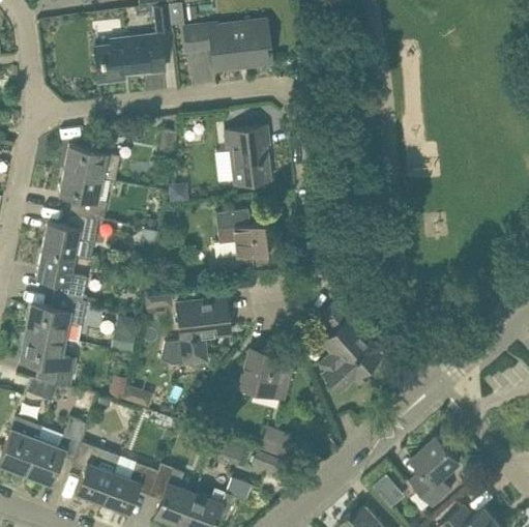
[(172,2),(174,23),(186,22),(184,0),(172,2)]
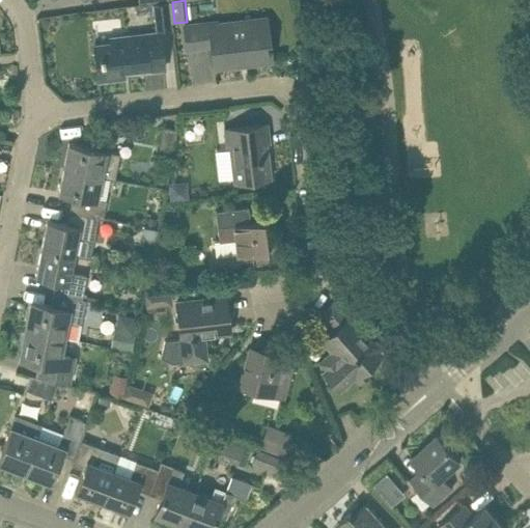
[(170,4),(154,5),(157,32),(172,31),(172,25),(170,4)]
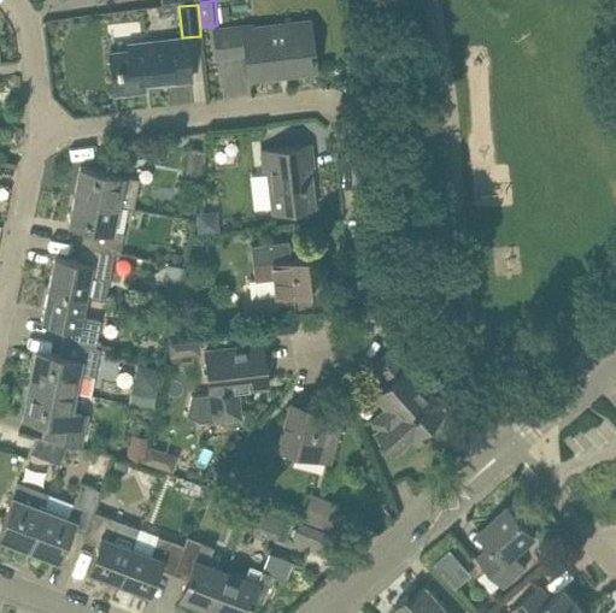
[(223,7),(226,22),(233,21),(230,6),(223,7)]
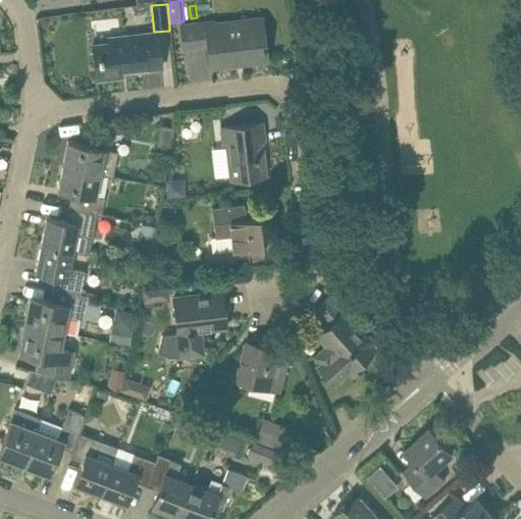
[(181,26),(185,51),(209,48),(211,68),(268,62),(263,22),(207,30),(206,22),(181,26)]
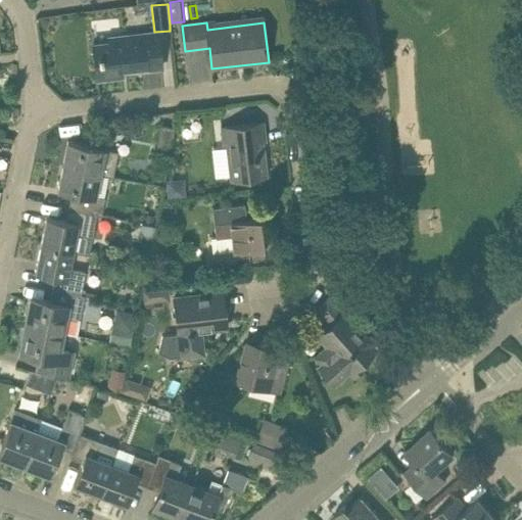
[(109,43),(93,45),(98,82),(123,80),(123,76),(162,71),(158,34),(109,39),(109,43)]
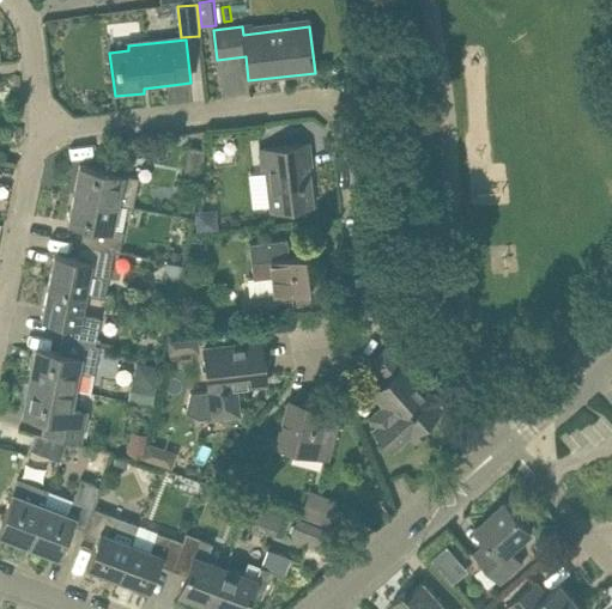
[(260,152),(262,174),(266,172),(271,213),(315,208),(310,168),(313,168),(310,146),(260,152)]
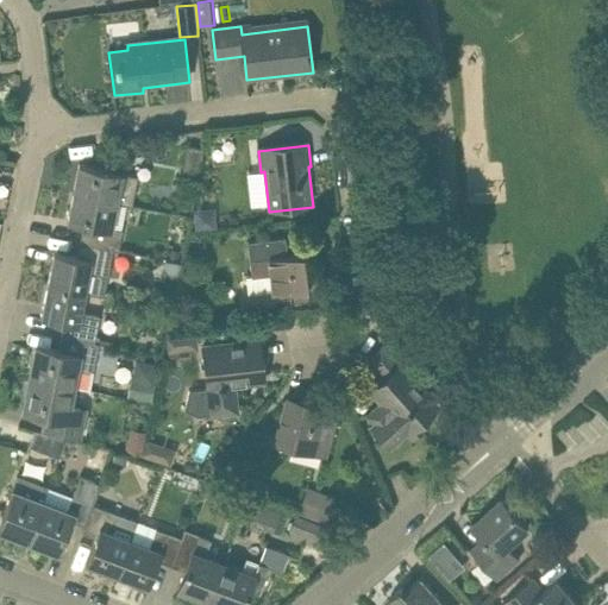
[(182,181),(198,184),(204,152),(205,150),(190,146),(190,149),(189,149),(182,181)]
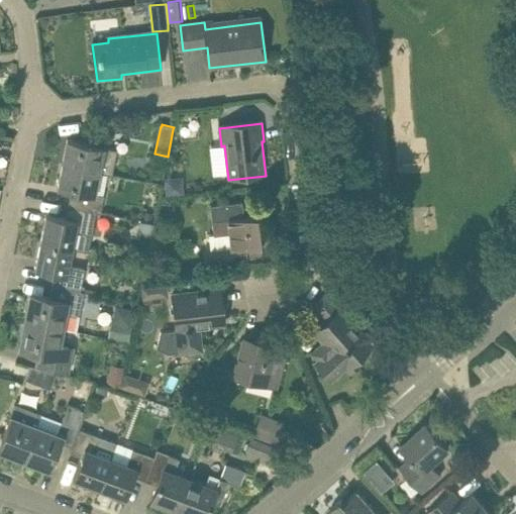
[(68,141),(63,167),(99,174),(113,176),(117,152),(105,150),(105,149),(68,141)]
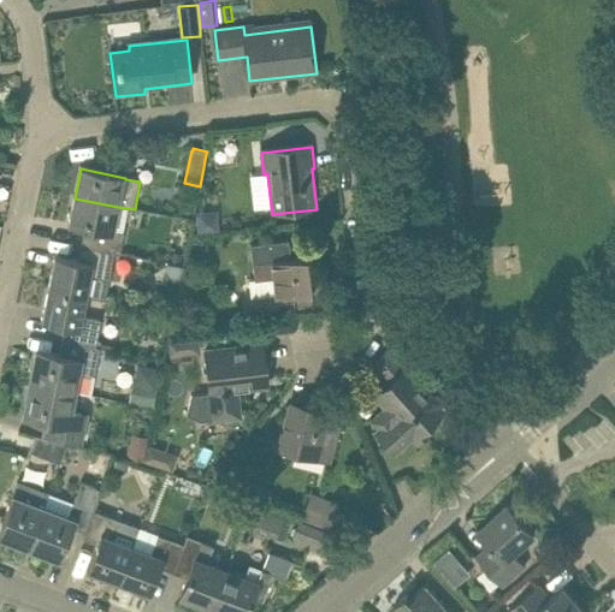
[(86,231),(82,248),(114,255),(120,255),(125,235),(113,232),(118,207),(75,198),(69,227),(86,231)]
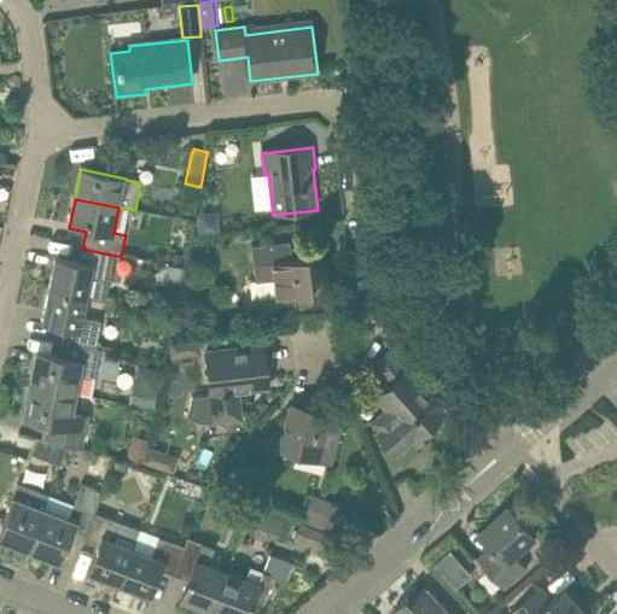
[(221,235),(220,222),(210,215),(198,215),(199,237),(221,235)]
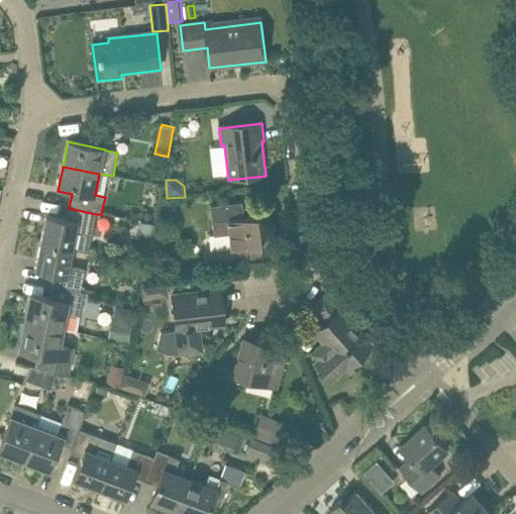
[(210,207),(213,235),(229,234),(231,251),(246,249),(247,264),(278,261),(275,233),(261,234),(259,218),(245,219),(243,204),(210,207)]
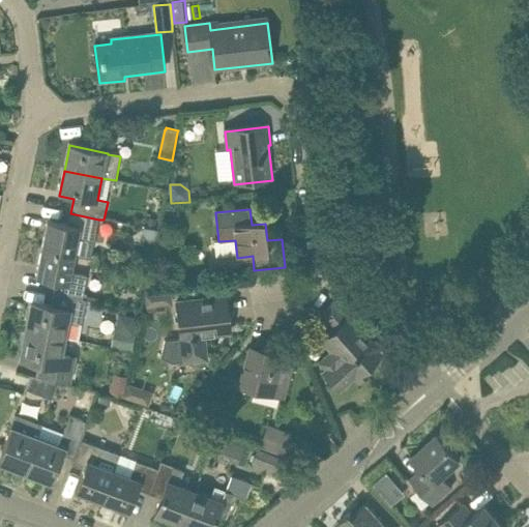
[(48,222),(42,251),(75,257),(91,260),(94,243),(98,220),(70,213),(68,226),(48,222)]
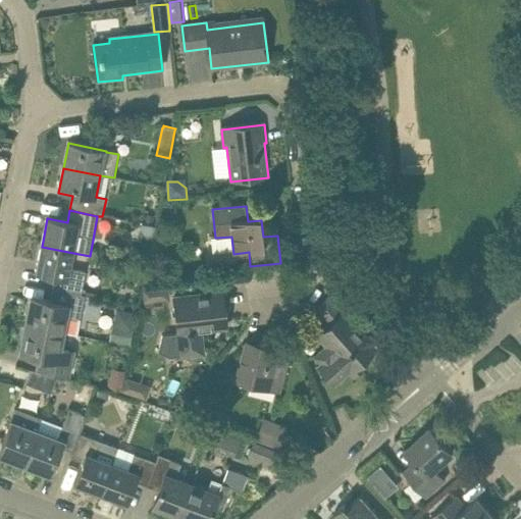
[(56,278),(54,291),(81,296),(86,273),(69,270),(73,253),(42,247),(36,274),(56,278)]
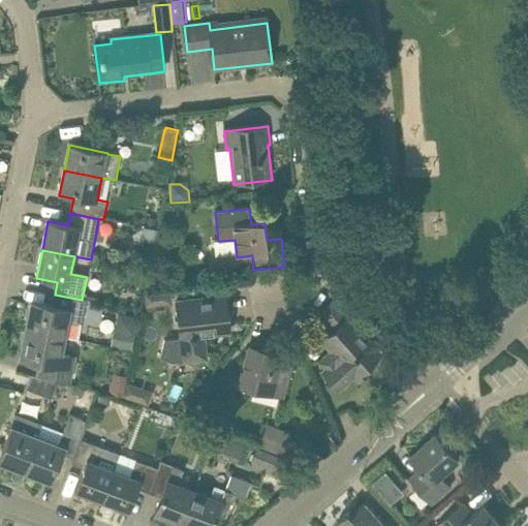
[(32,303),(26,331),(63,338),(67,321),(82,325),(87,301),(82,300),(55,295),(52,307),(32,303)]
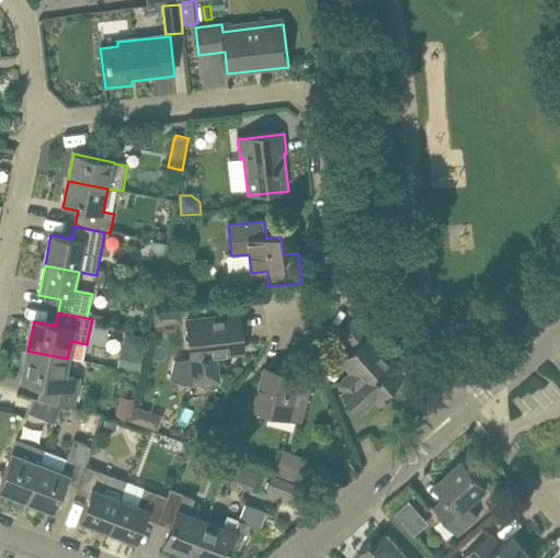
[(187,322),(195,385),(219,383),(216,357),(244,354),(240,317),(187,322)]
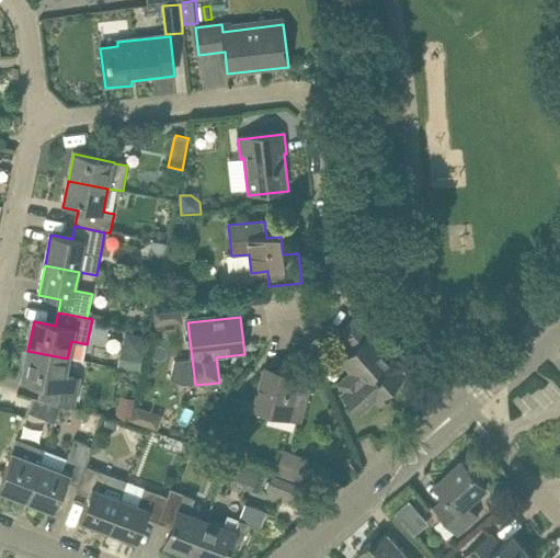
[(385,343),(398,356),(406,350),(393,336),(385,343)]
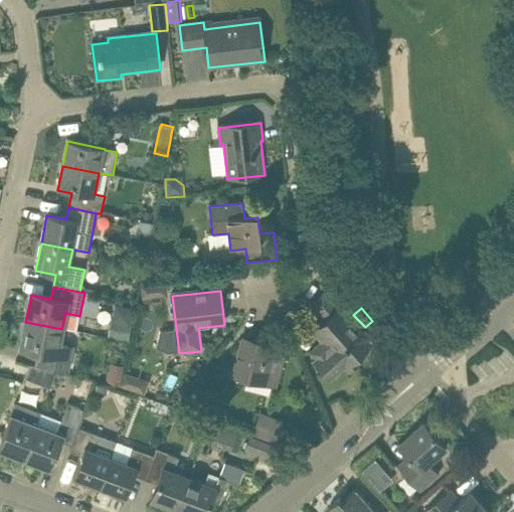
[(315,364),(330,380),(345,367),(349,372),(358,364),(355,360),(371,346),(339,311),(315,333),(330,350),(315,364)]
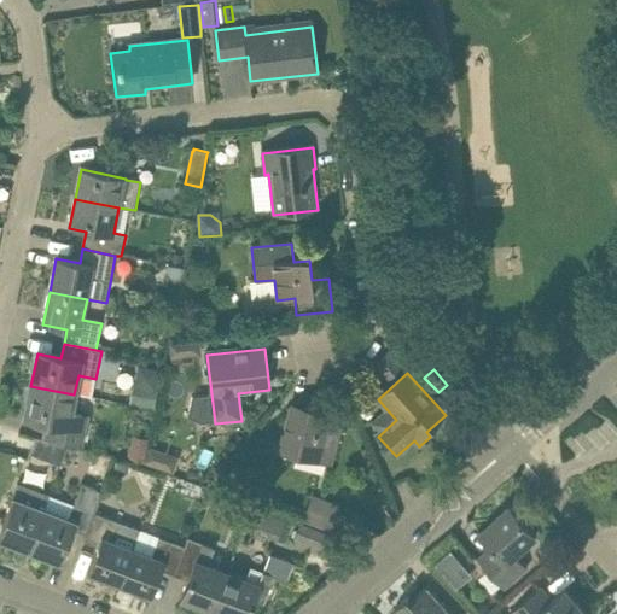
[(74,395),(30,386),(24,420),(47,425),(45,439),(82,446),(87,417),(70,415),(74,395)]
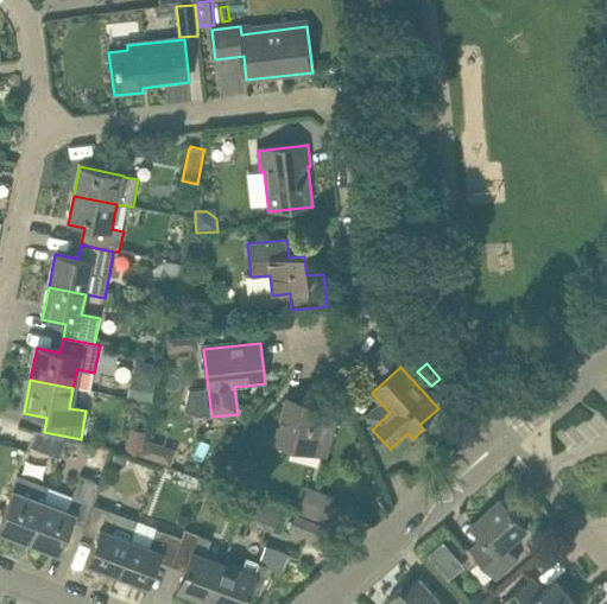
[(141,383),(137,401),(151,405),(156,386),(152,385),(141,383)]
